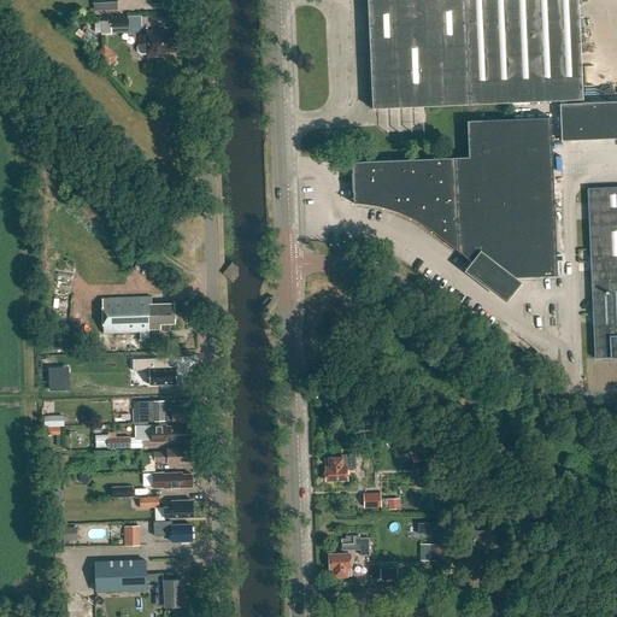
[(582,98),(577,0),(365,0),(371,107),(582,98)]
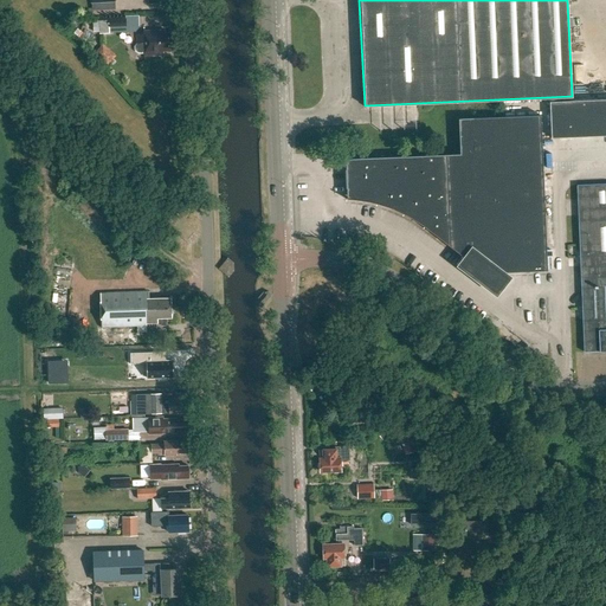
[(109,18),(109,27),(126,27),(126,18),(109,18)]
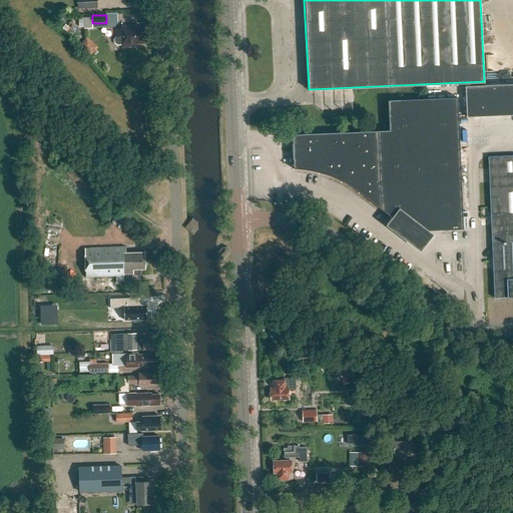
[(121,28),(115,29),(116,38),(115,39),(115,43),(117,44),(122,44),(122,47),(138,47),(138,44),(149,43),(148,27),(140,27),(140,25),(121,26),(121,28)]
